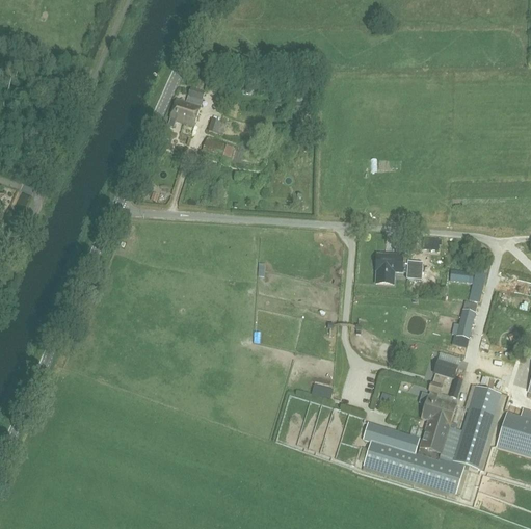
[(253,88),(253,80),(242,79),(242,87),(253,88)]
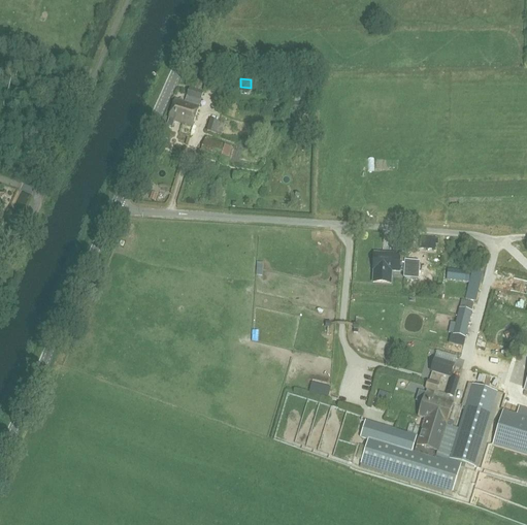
[(200,97),(202,89),(189,85),(186,92),(187,93),(185,98),(174,95),(168,115),(191,123),(198,103),(191,100),(193,95),(200,97)]
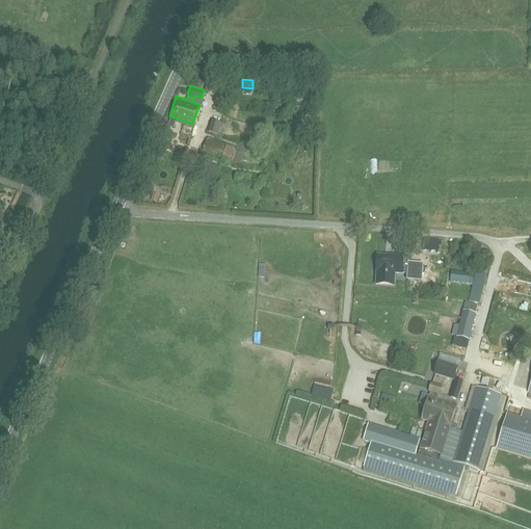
[(224,122),(211,117),(208,127),(221,132),(224,122)]
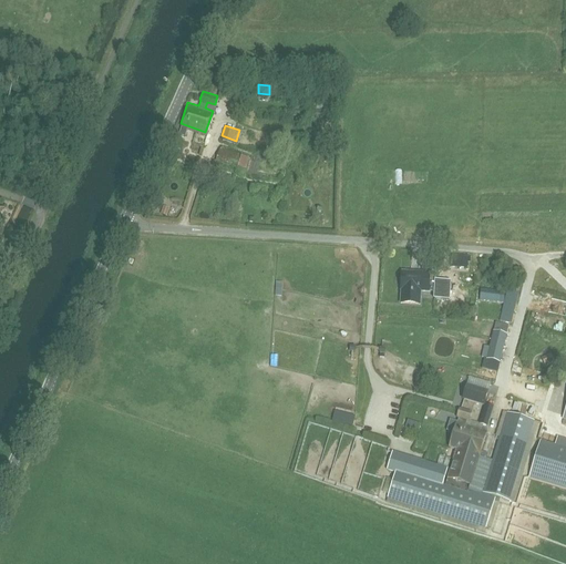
[(248,155),(219,144),(215,156),(244,166),(248,155)]
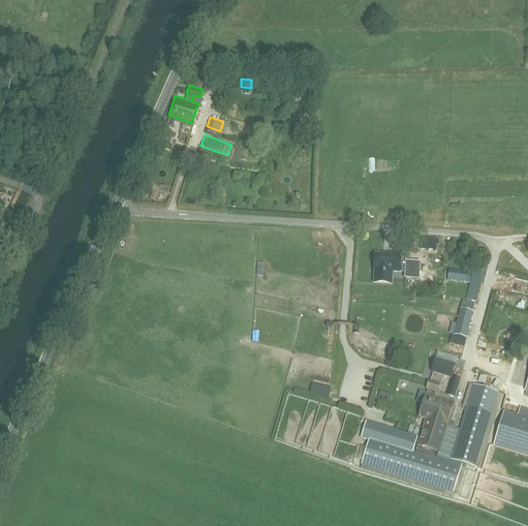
[(151,189),(149,197),(154,199),(157,191),(151,189)]
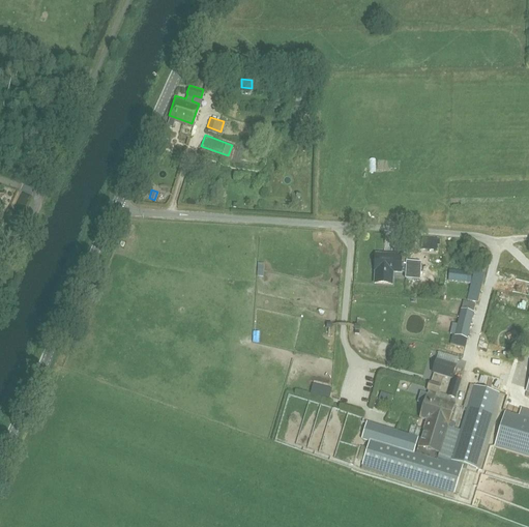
[(392,282),(392,270),(406,271),(407,254),(401,254),(401,253),(375,252),(375,269),(374,282),(392,282)]
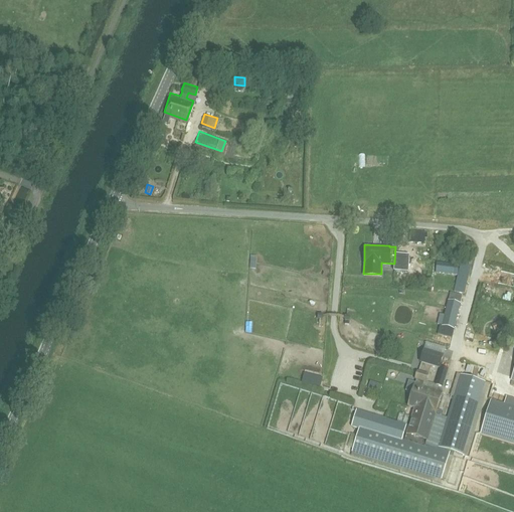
[(453,262),(437,260),(436,270),(451,272),(453,262)]
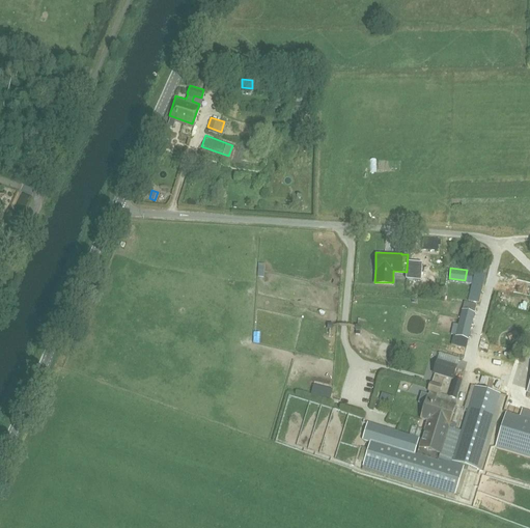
[(474,271),(472,279),(479,280),(481,273),(474,271)]
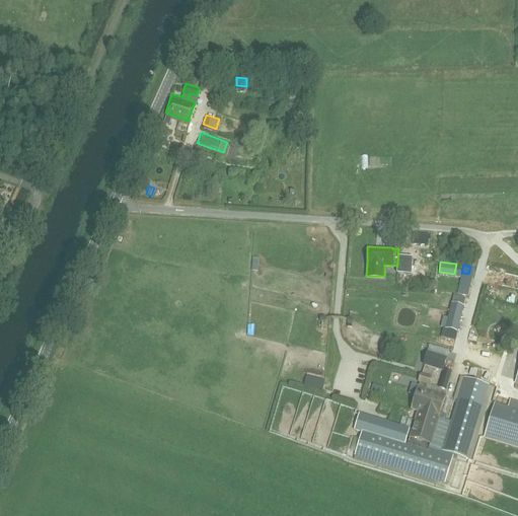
[(461,304),(450,301),(444,325),(456,327),(461,304)]
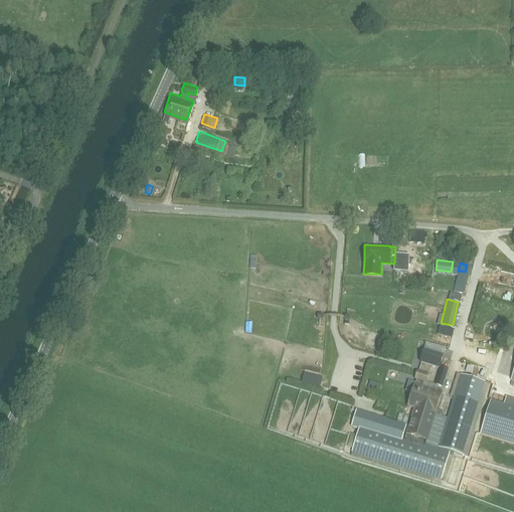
[(495,318),(489,324),(495,330),(501,324),(495,318)]
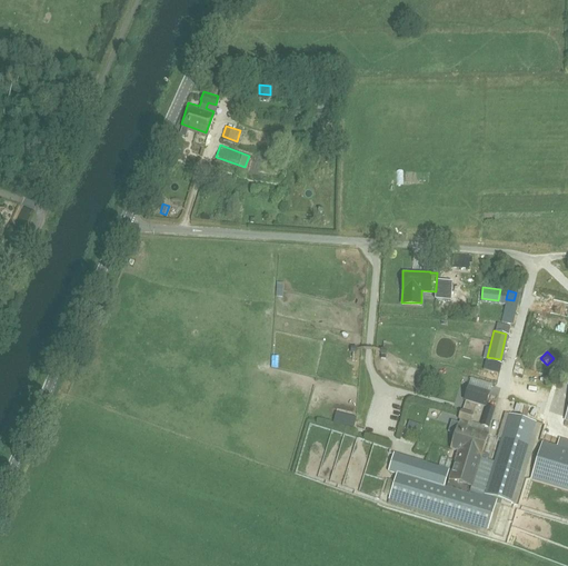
[(467,384),(462,397),(486,404),(490,390),(488,390),(467,384)]
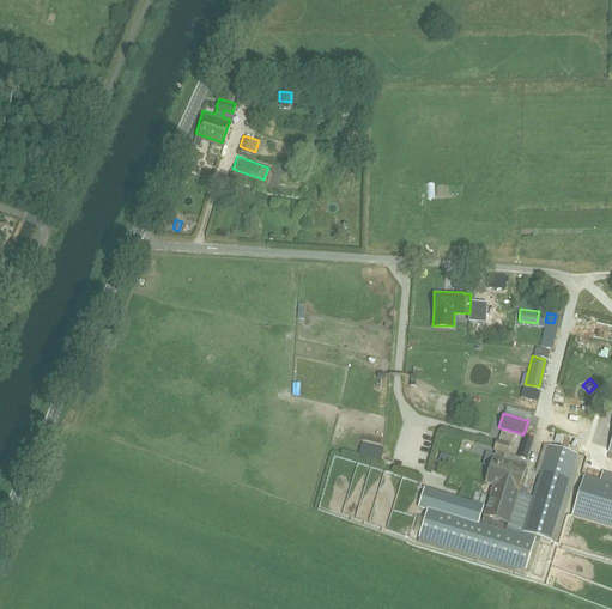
[(523,434),(516,455),(525,457),(532,437),(523,434)]
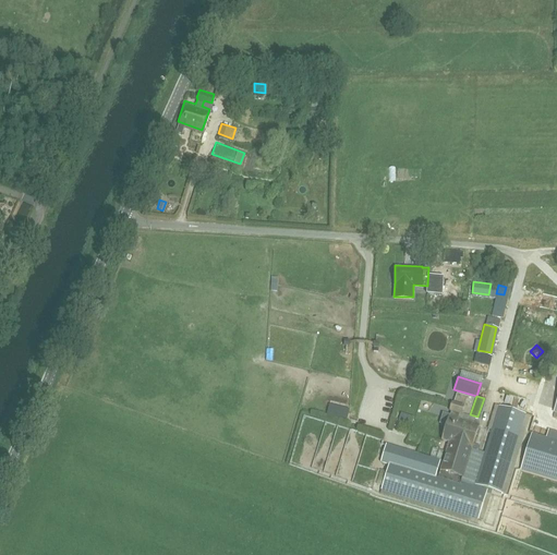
[(439,468),(438,472),(461,479),(471,446),(477,423),(457,417),(459,411),(460,412),(463,403),(451,399),(449,408),(450,409),(448,414),(442,437),(448,439),(439,468)]
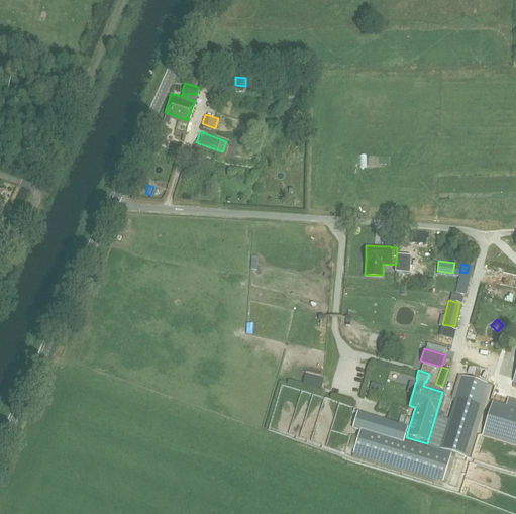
[(436,413),(427,443),(451,451),(450,454),(453,455),(454,451),(463,453),(470,434),(486,381),(461,374),(448,417),(436,413)]
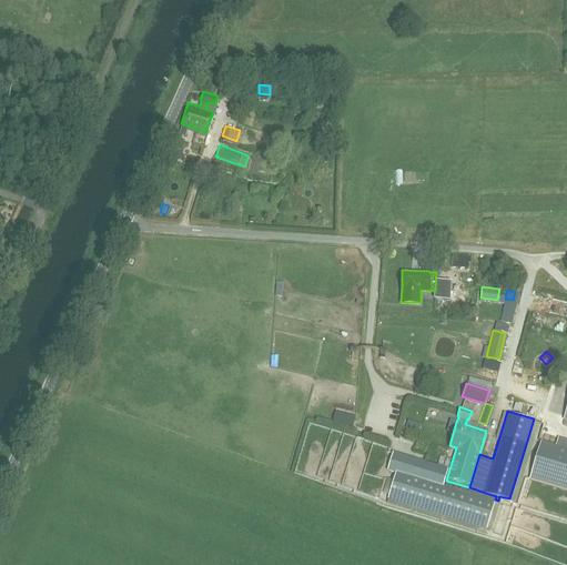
[(555,442),(540,437),(529,476),(566,486),(566,436),(557,434),(555,442)]
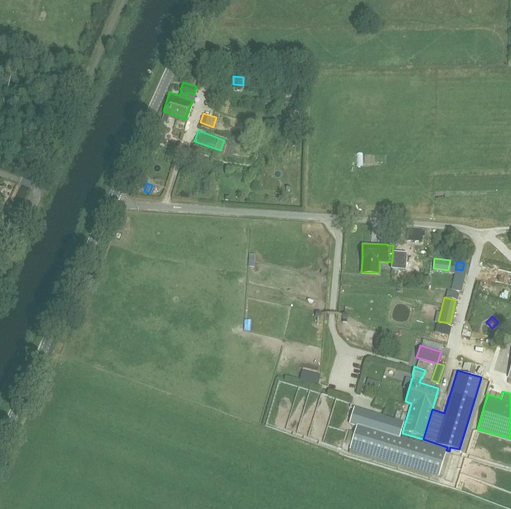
[(403,421),(353,405),(348,421),(356,423),(349,447),(439,475),(446,450),(447,447),(423,439),(402,433),(399,432),(403,421)]
